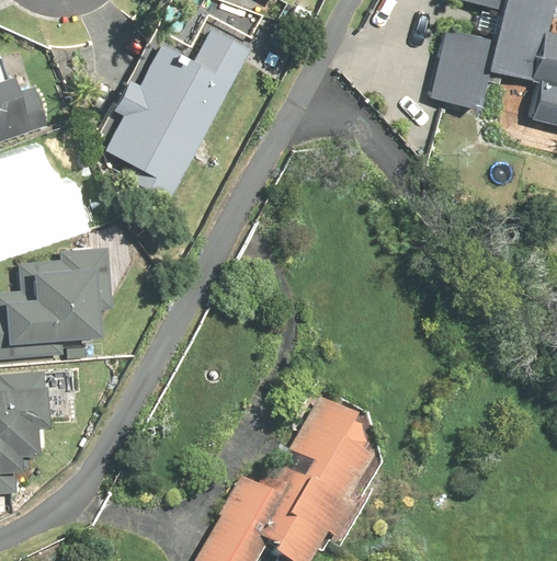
[(282,0),(259,0),(277,10),(282,0)]
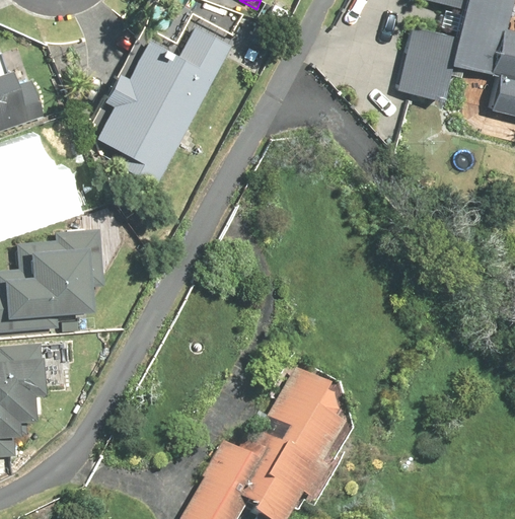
[(510,0),(428,0),(452,6),(451,11),(446,10),(442,27),(454,30),(452,34),(413,25),(396,90),(441,100),(448,66),(497,76),(490,110),(514,116),(514,29),(505,27),(510,0)]
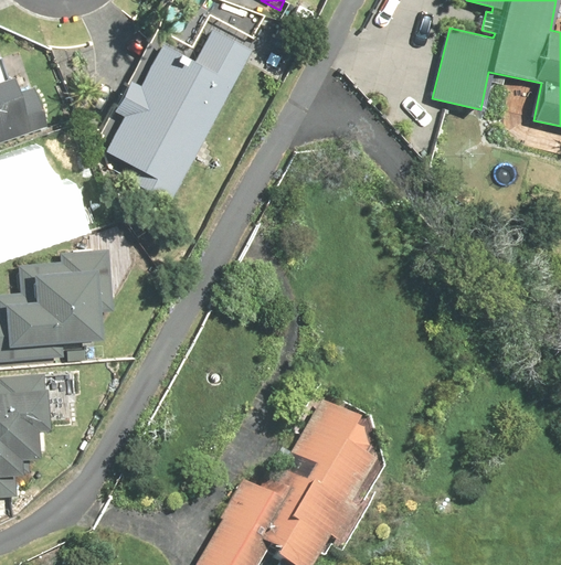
[(124,179),(171,203),(253,50),(213,29),(197,62),(163,43),(140,85),(129,80),(112,112),(123,117),(103,152),(130,167),(124,179)]
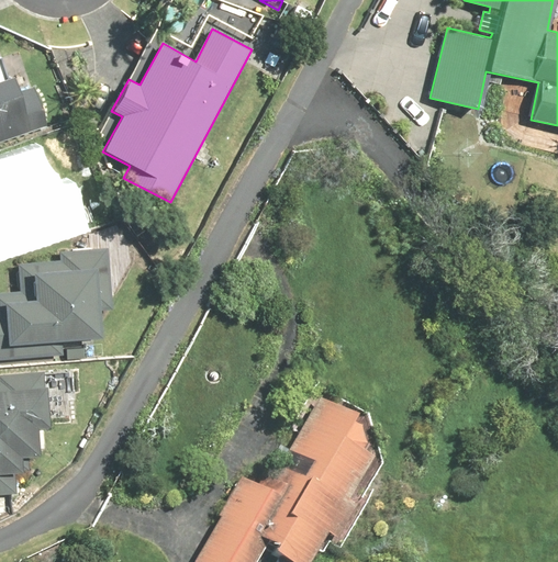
[(0,141),(48,124),(35,89),(20,94),(6,55),(0,57),(0,141)]
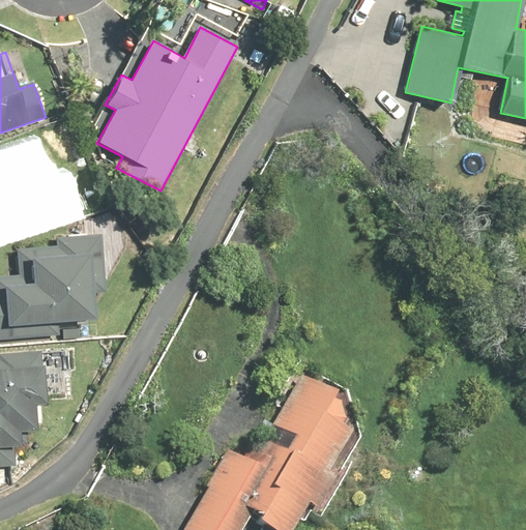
[(0,238),(76,212),(51,144),(0,162),(0,238)]
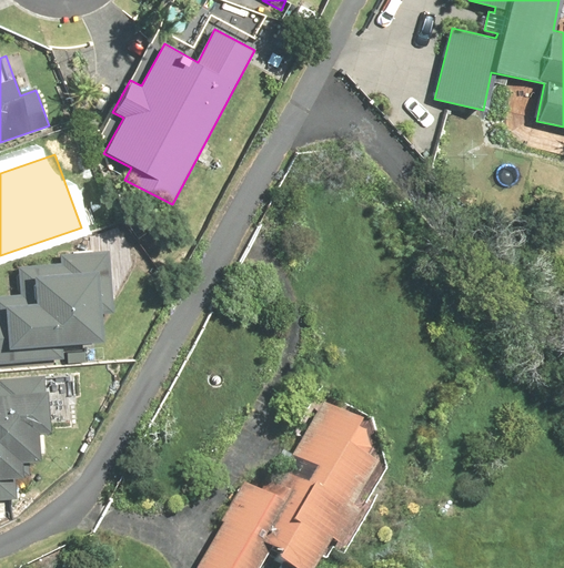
[(61,265),(20,264),(19,294),(0,293),(0,318),(2,320),(1,341),(97,345),(100,271),(81,270),(81,255),(61,255),(61,265)]
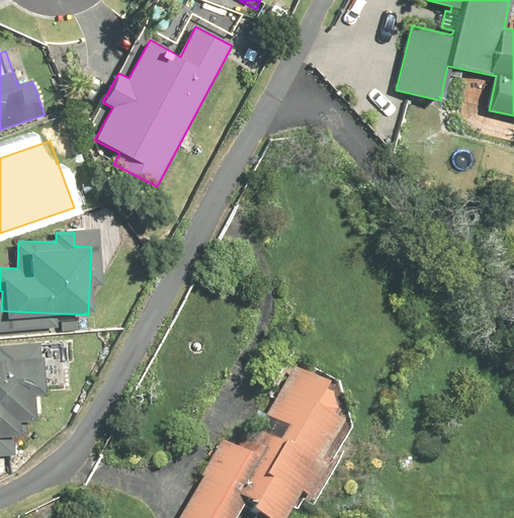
[(44,348),(0,347),(0,455),(14,456),(14,436),(27,436),(27,420),(32,420),(32,398),(44,398),(44,348)]
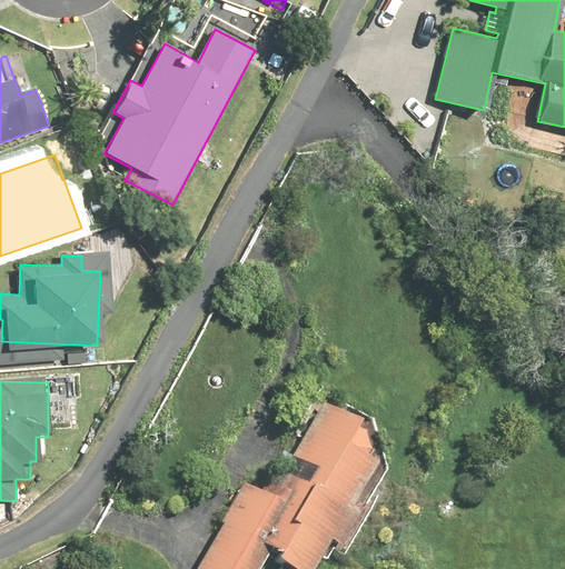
[(263,465),(199,568),(263,568),(265,566),(270,568),(313,568),(343,519),(354,526),(383,478),(368,427),(326,405),(295,461),(310,470),(303,487),(263,465)]
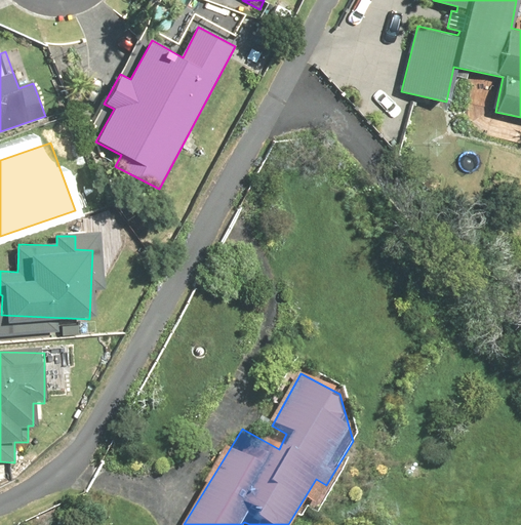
All buildings are outlined.
